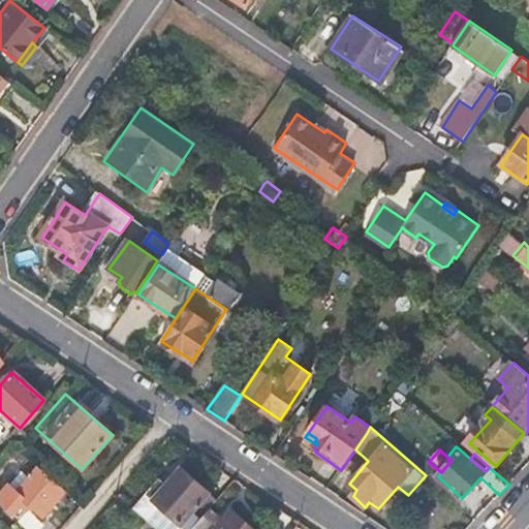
[(42,518),(65,492),(37,468),(16,493),(8,486),(0,494),(0,503),(18,519),(29,506),(42,518)]
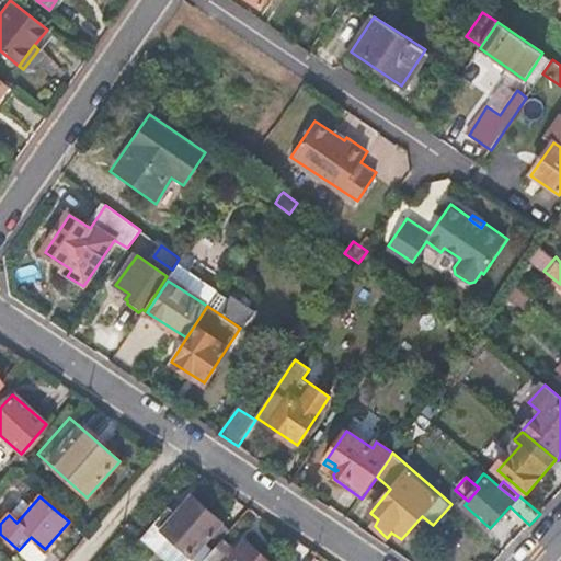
[(201,560),(216,545),(229,530),(191,497),(176,514),(171,507),(153,526),(195,560),(201,560)]
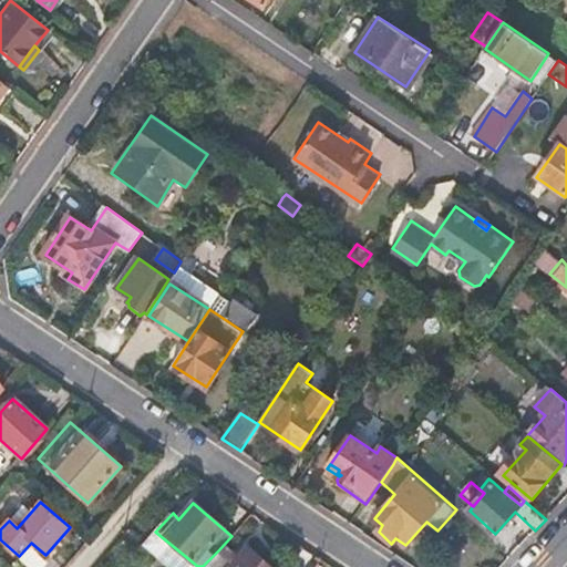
[(234,564),(218,550),(203,566),(269,566),(247,547),(234,564)]
